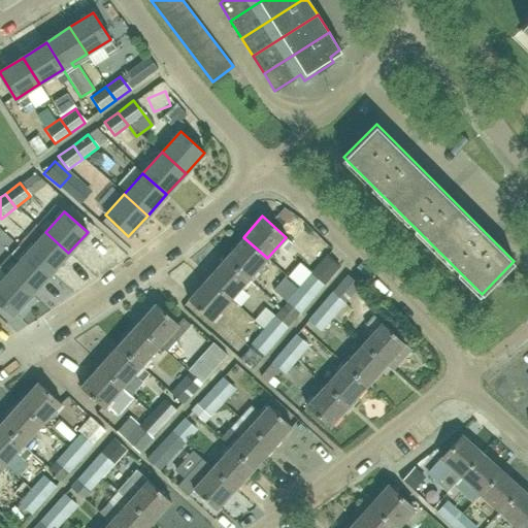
[(26,253),(50,273),(68,253),(45,232),(26,253)]
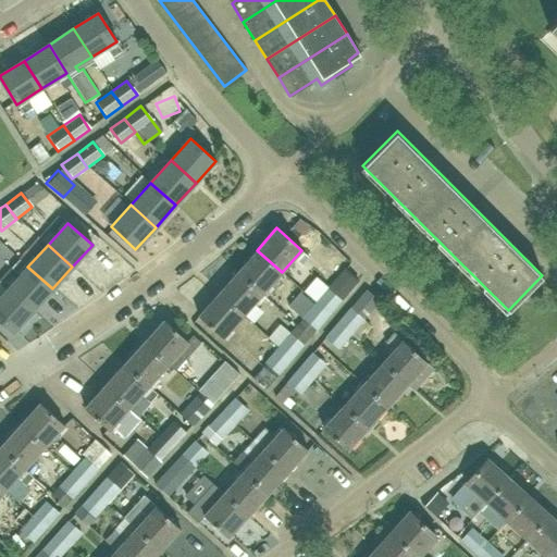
[(282,272),(257,250),(237,272),(262,294),(282,272)]
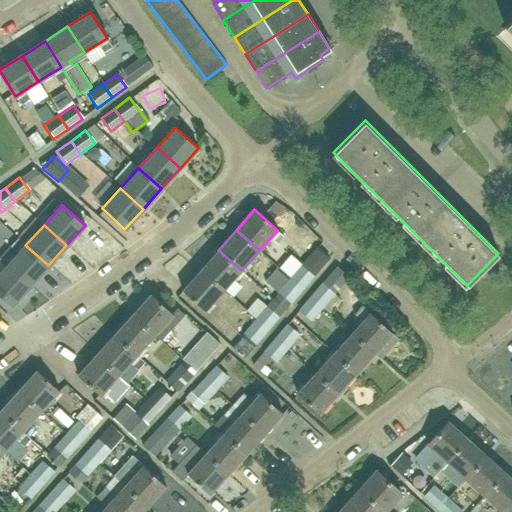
[(7,265),(30,286),(48,265),(25,245),(7,265)]
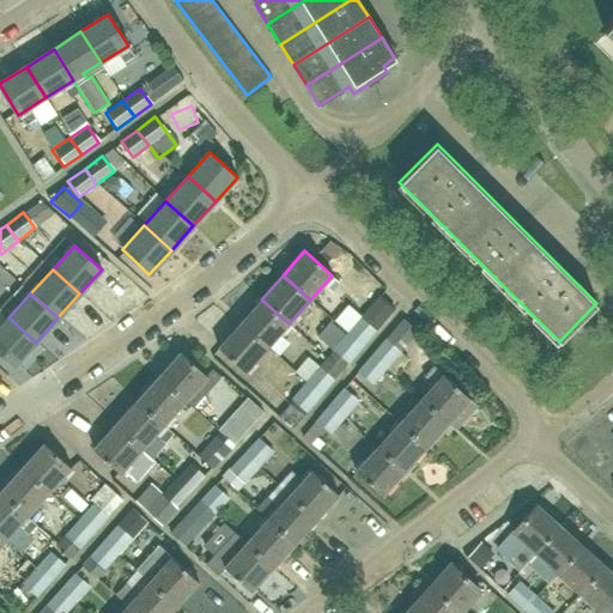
[(349,334),(347,334),(360,346),(392,309),(378,298),(362,317),(347,305),(334,321),(349,334)]
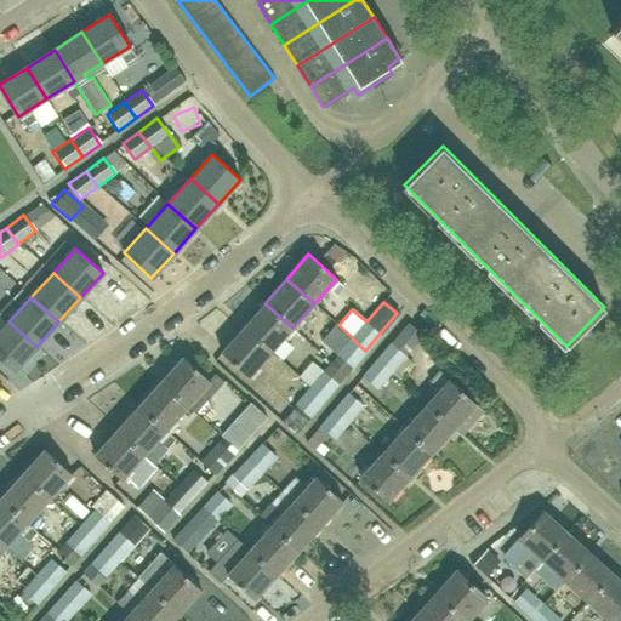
[(292,328),(265,303),(243,326),(271,352),(292,328)]
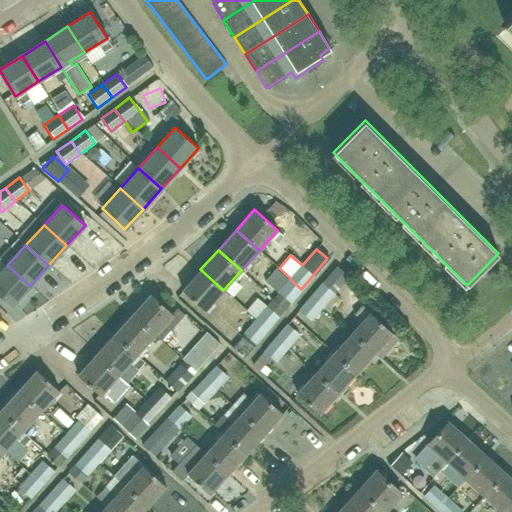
[(0,295),(12,306),(30,286),(7,265),(0,258),(0,295)]
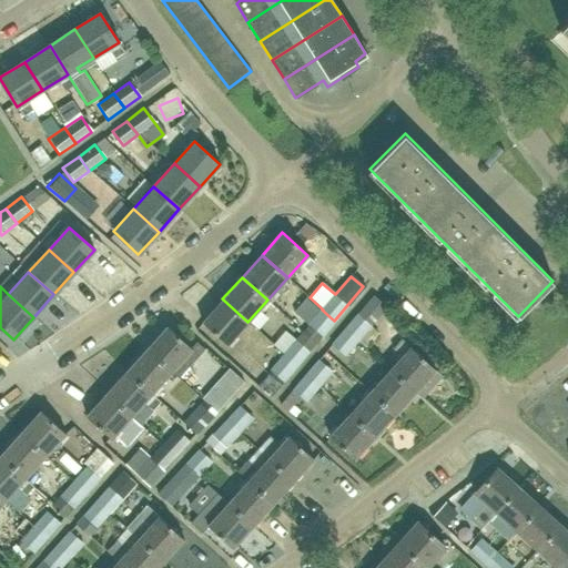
[(344,330),(364,348),(376,334),(368,327),(385,307),(372,296),(344,330)]
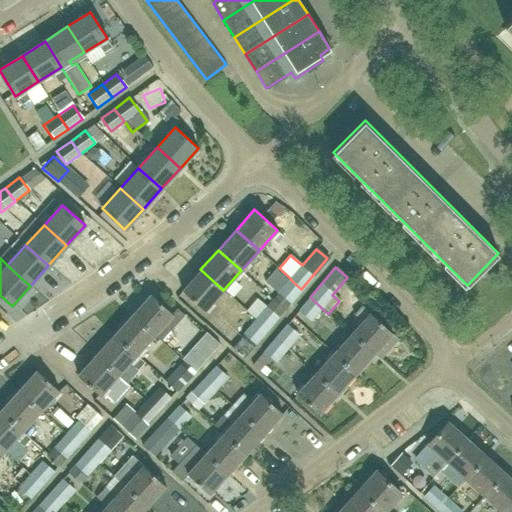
[(273,299),(283,309),(301,289),(290,279),(289,280),(276,268),(265,281),(278,293),(273,299)]
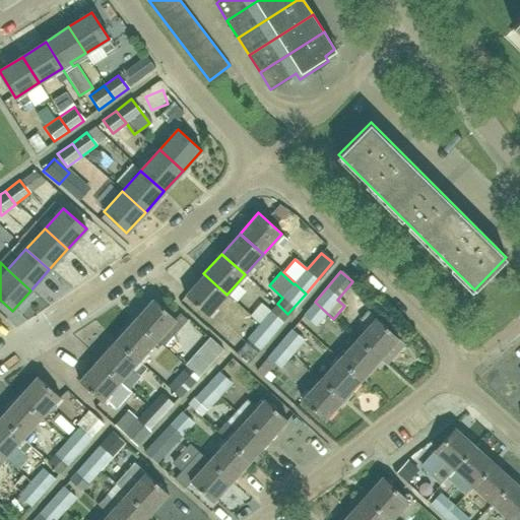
[(226,295),(203,273),(184,295),(207,316),(226,295)]
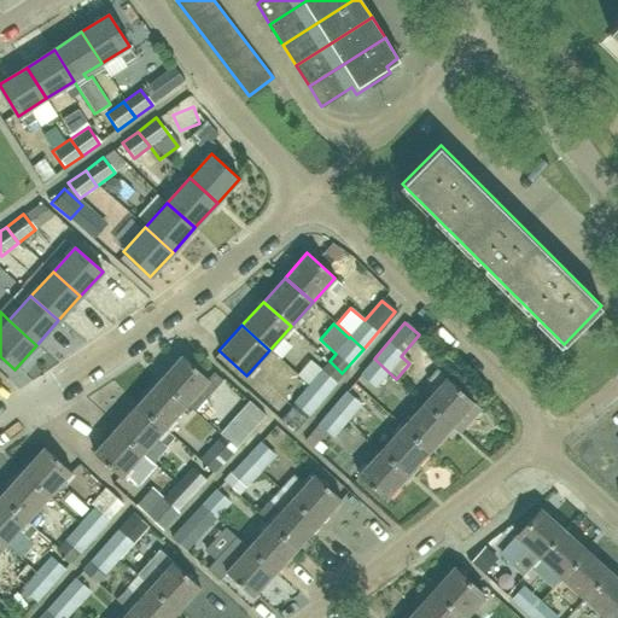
[(181,355),(158,379),(186,404),(194,412),(222,380),(213,372),(207,378),(181,355)]
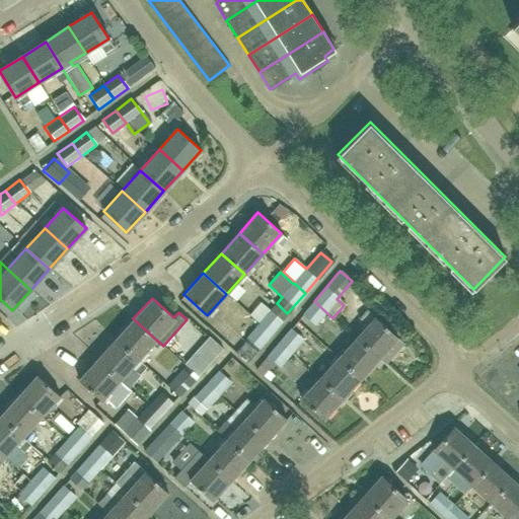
[(332,318),(314,301),(296,321),(308,331),(324,312),(332,318)]
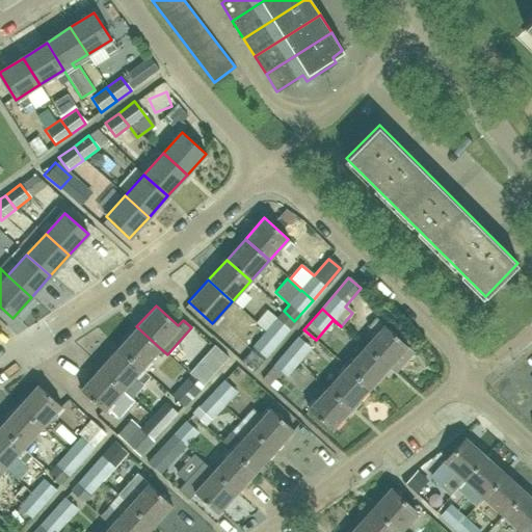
[(276,343),(294,321),(284,311),(276,319),(267,311),(256,323),(266,333),(265,333),(276,343)]
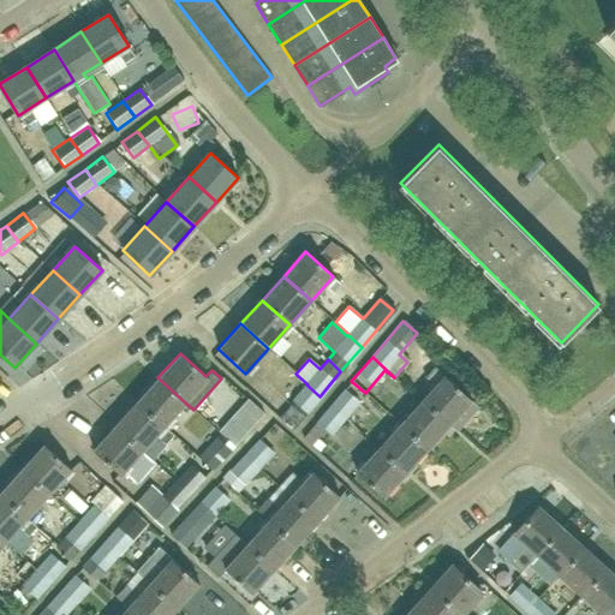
[(421,400),(448,424),(455,416),(463,423),(477,406),(434,368),(424,378),(433,387),(421,400)]
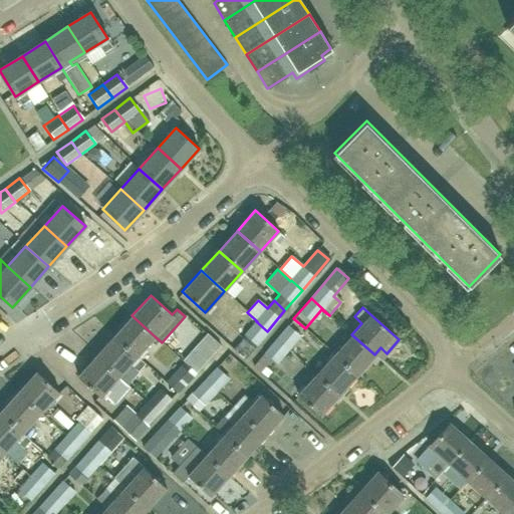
[(155,336),(132,315),(113,335),(137,356),(155,336)]
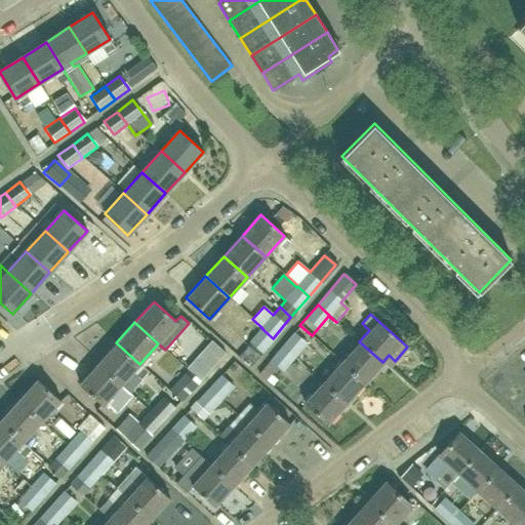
[(273,338),(261,328),(247,345),(221,322),(210,334),(248,367),(273,338)]
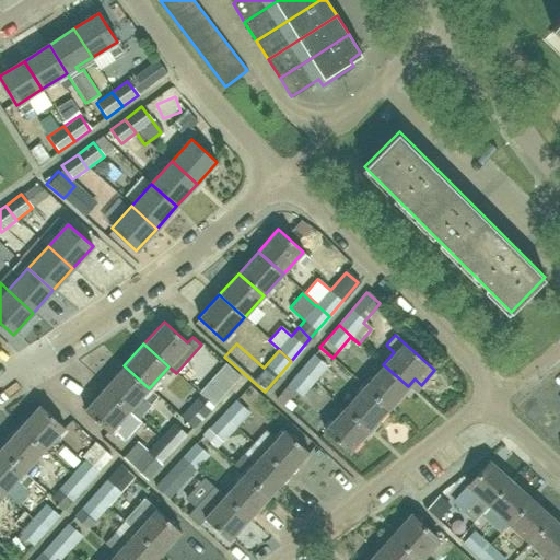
[(301,369),(314,381),(326,366),(313,356),(301,369)]
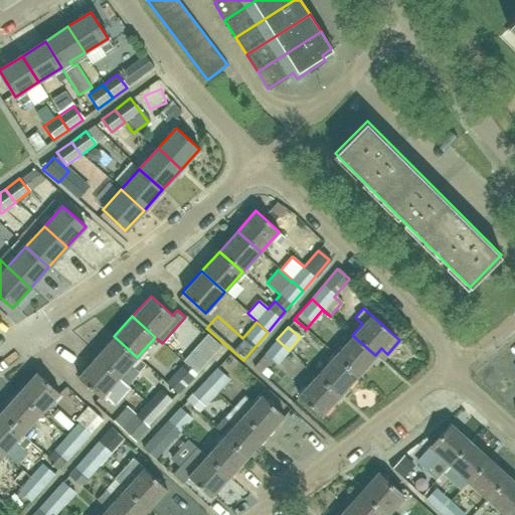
[(375,355),(352,335),(334,354),(357,375),(375,355)]
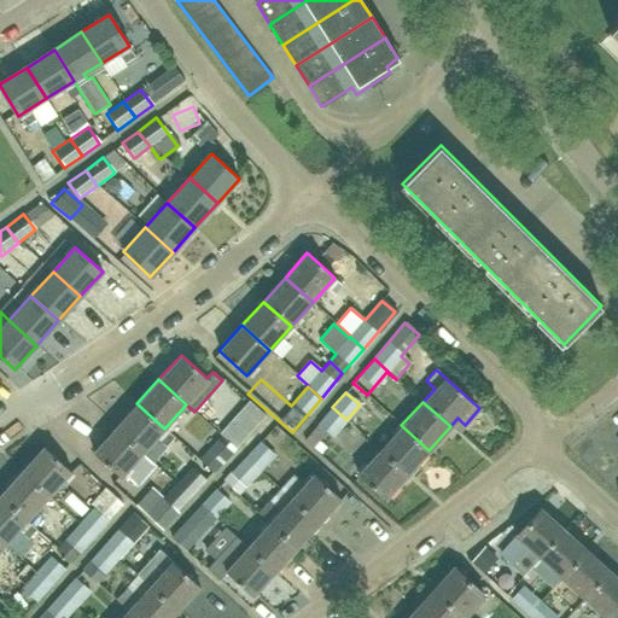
[(164,429),(136,403),(116,427),(143,453),(164,429)]
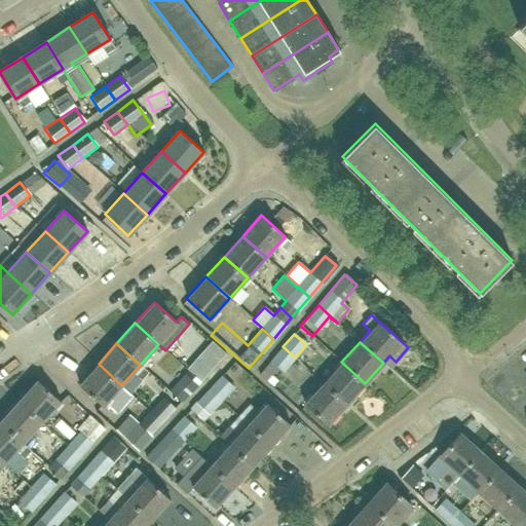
[(188,370),(200,381),(225,354),(213,343),(188,370)]
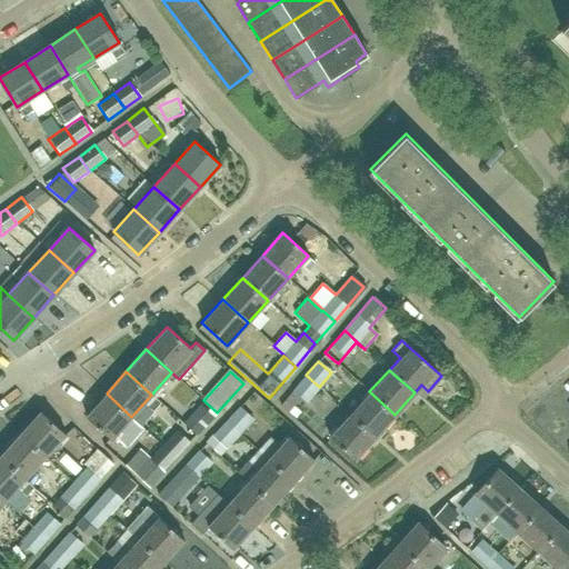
[(319,387),(306,375),(280,405),(295,417),(299,412),(292,407),(300,398),(306,402),(319,387)]
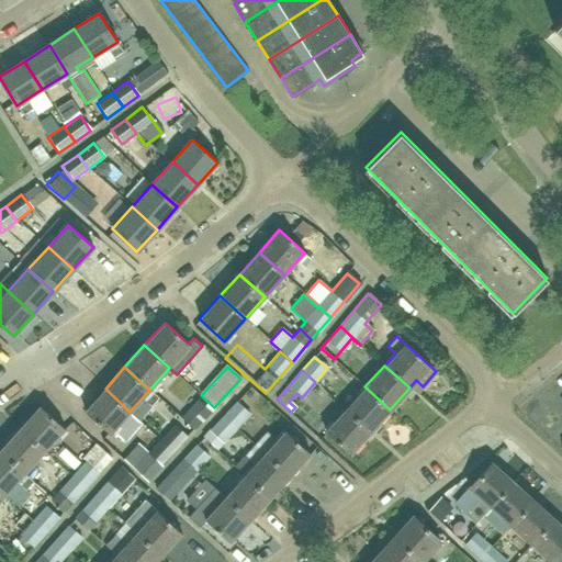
[(370,431),(390,409),(364,386),(345,408),(370,431)]
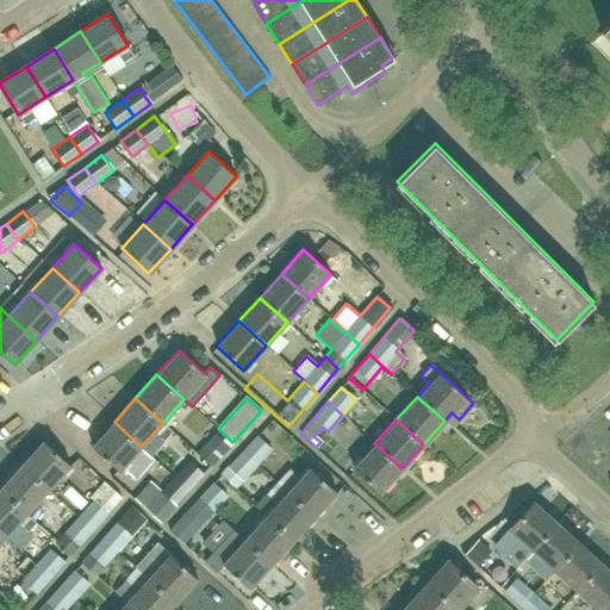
[(119,471),(141,447),(114,422),(92,446),(119,471)]
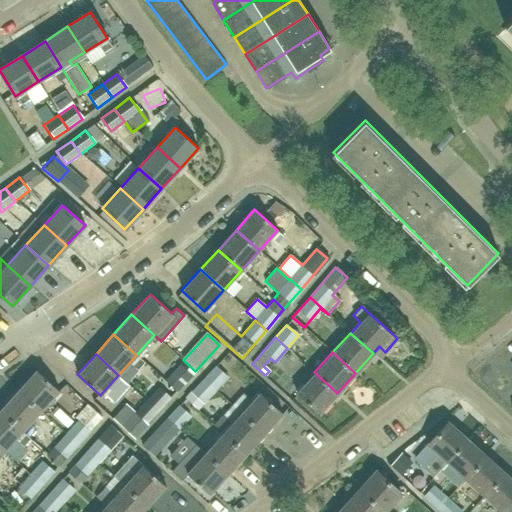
[(183,360),(164,380),(176,392),(195,371),(183,360)]
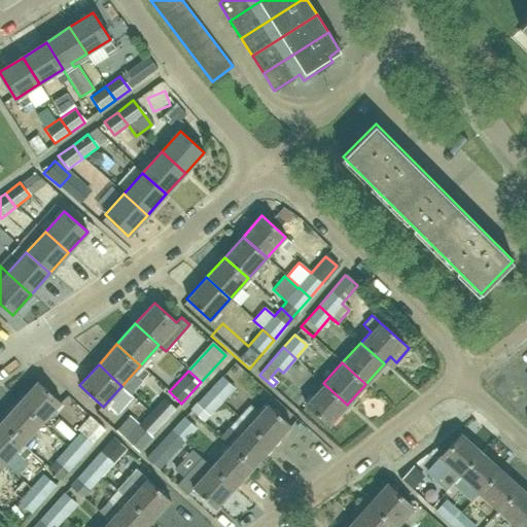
[(220,377),(209,390),(221,401),(234,388),(220,377)]
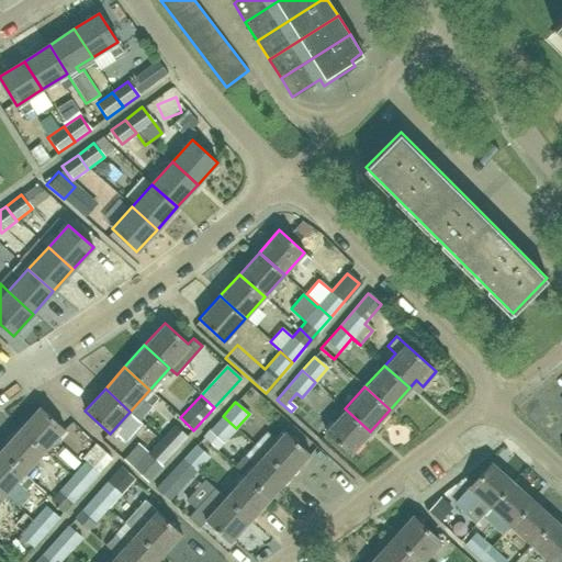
[(40,405),(20,428),(45,451),(65,428),(40,405)]
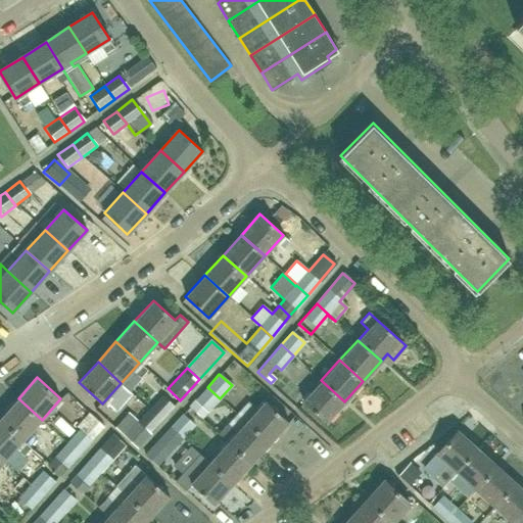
[(326,422),(344,401),(321,380),(302,400),(326,422)]
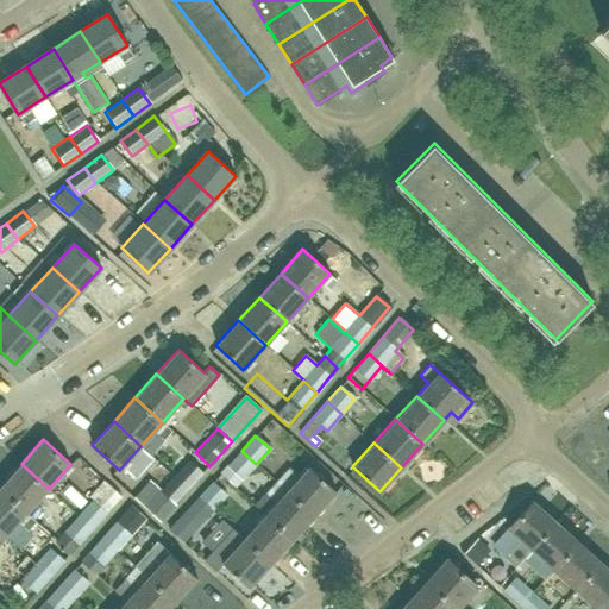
[(256,464),(242,451),(219,475),(233,488),(256,464)]
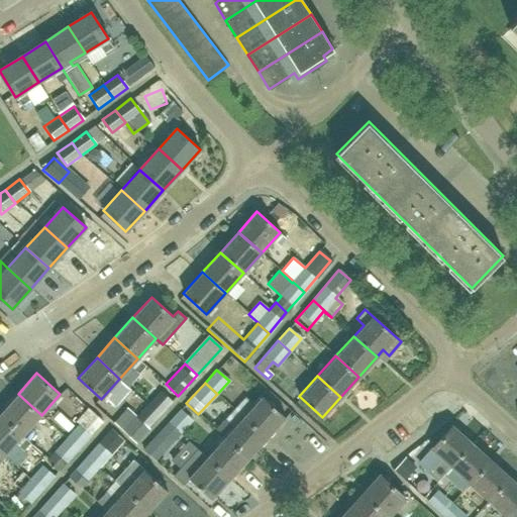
[(147,403),(161,415),(173,402),(160,390),(147,403)]
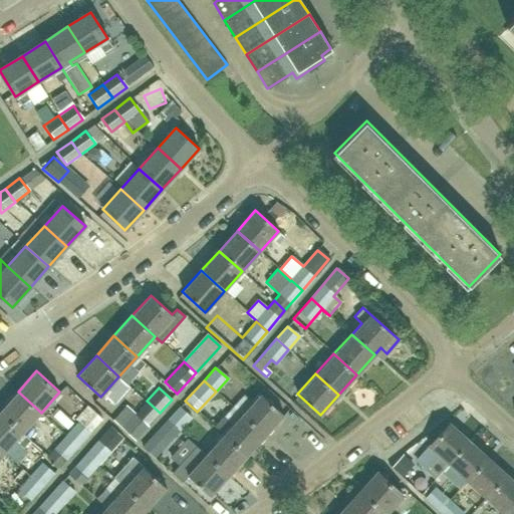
[(41,413),(18,392),(0,411),(0,412),(22,432),(22,433),(28,438),(36,430),(30,425),(41,413)]
